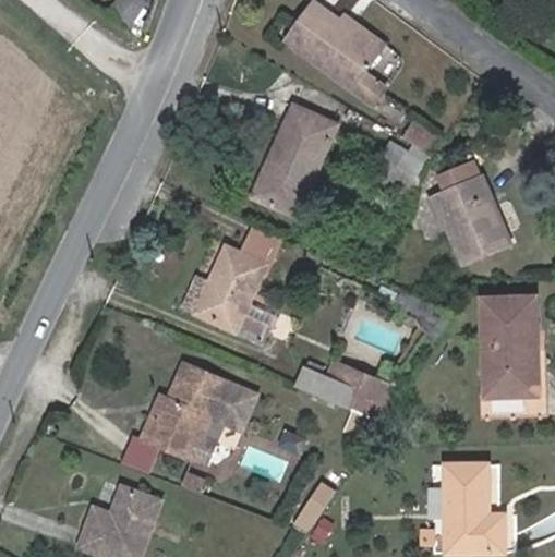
[(335,22),(309,2),(280,41),(368,106),(381,87),(359,72),(373,51),(335,22)]
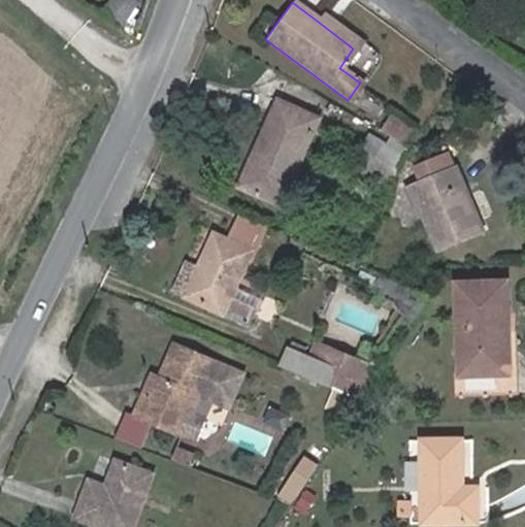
[(359,41),(321,12),(317,21),(353,48),(359,41)]
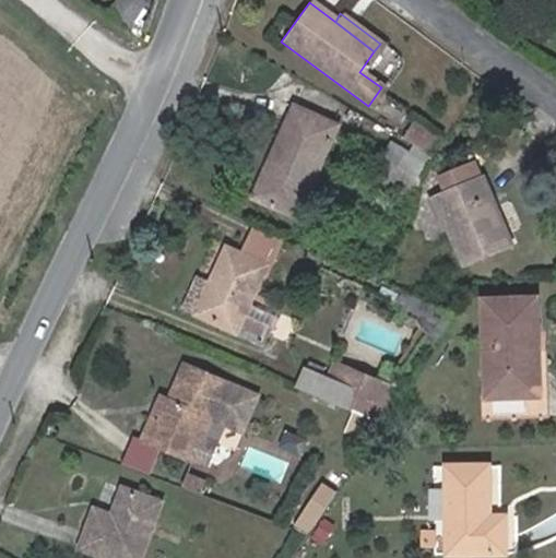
[(333,126),(288,104),(248,197),(293,216),(333,126)]
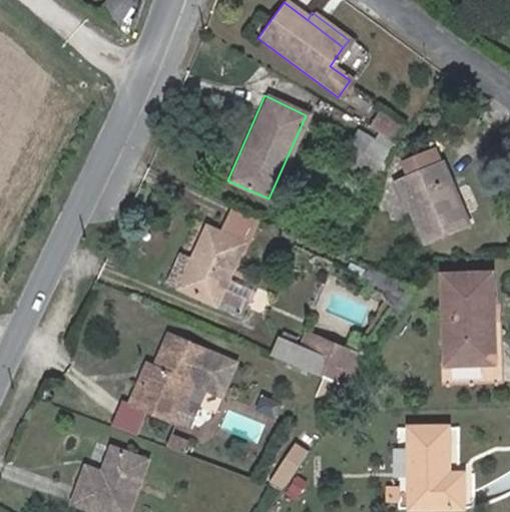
[(404,129),(378,113),(368,128),(395,144),(404,129)]
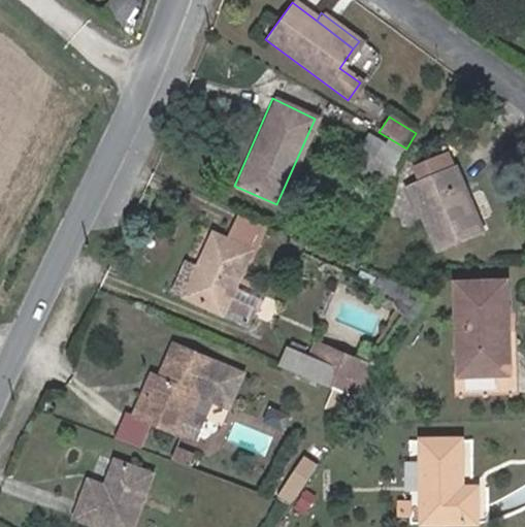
[(379,143),(364,134),(357,147),(371,156),(379,143)]
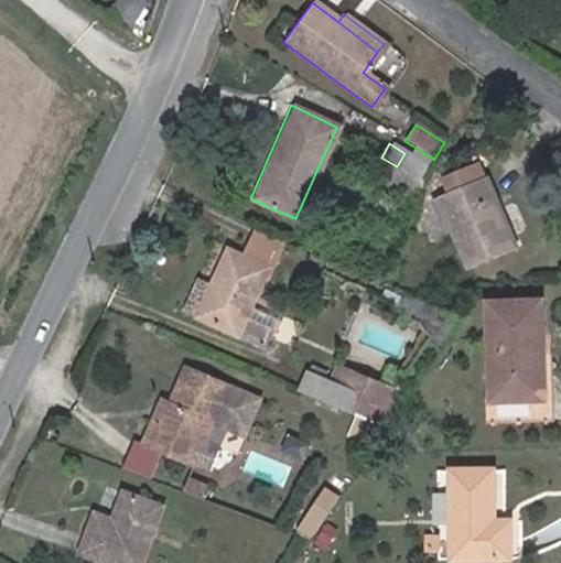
[(510,248),(482,179),(434,199),(462,268),(510,248)]
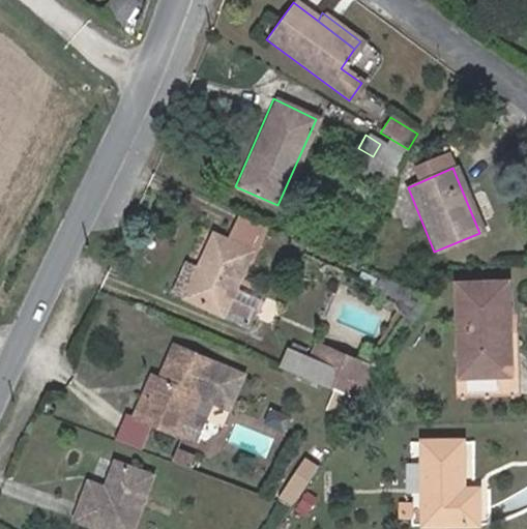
[(253,239),(231,230),(227,240),(211,234),(198,268),(184,262),(172,291),(224,312),(234,286),(249,250),(253,239)]
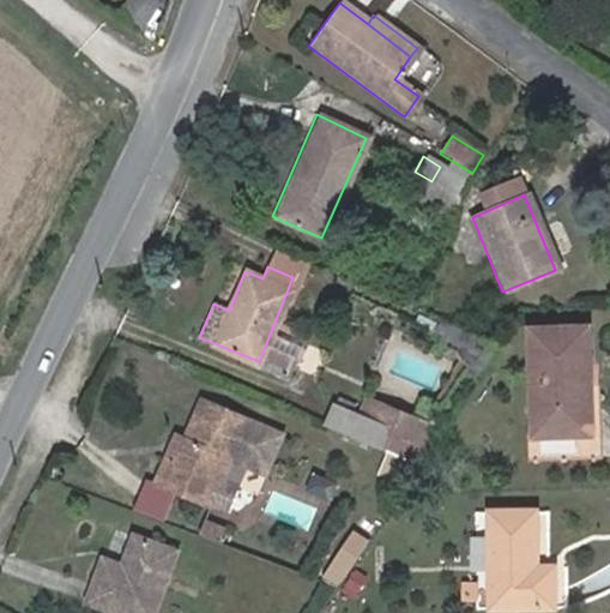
[(586,364),(585,324),(527,325),(530,412),(578,410),(577,364),(586,364)]
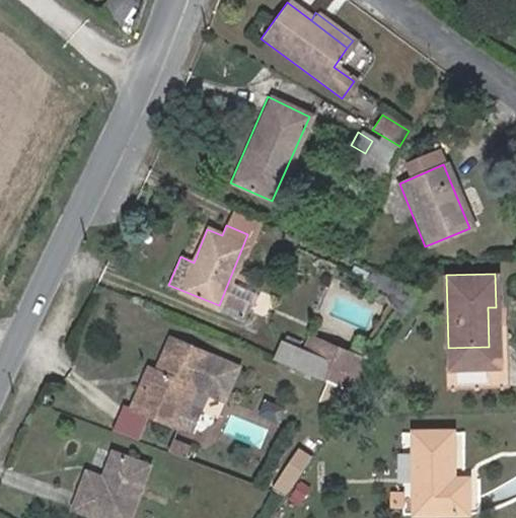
[(254,291),(229,280),(219,305),(243,315),(254,291)]
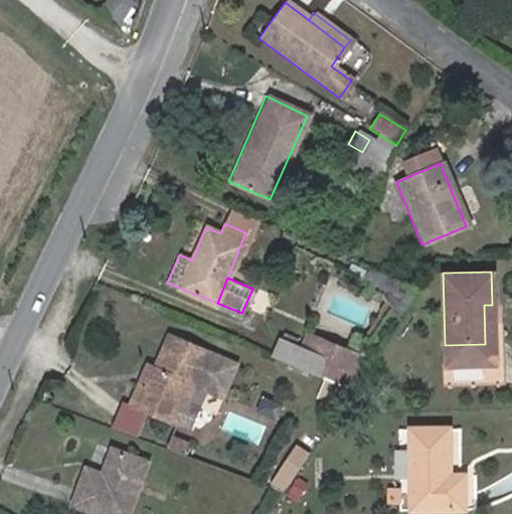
[(493,365),(492,305),(484,305),(485,344),(445,345),(445,366),(493,365)]
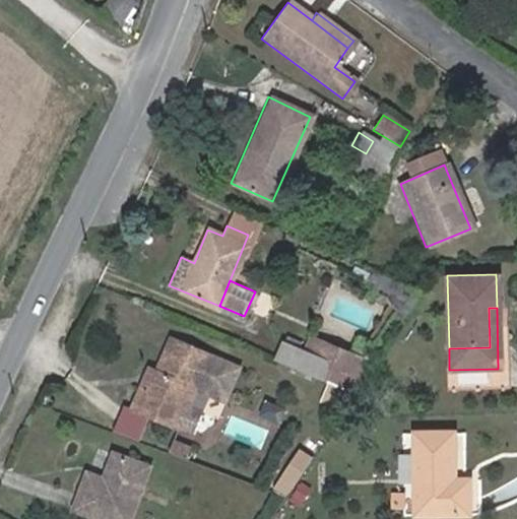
[(323,340),(308,333),(305,342),(294,365),(310,371),(323,340)]
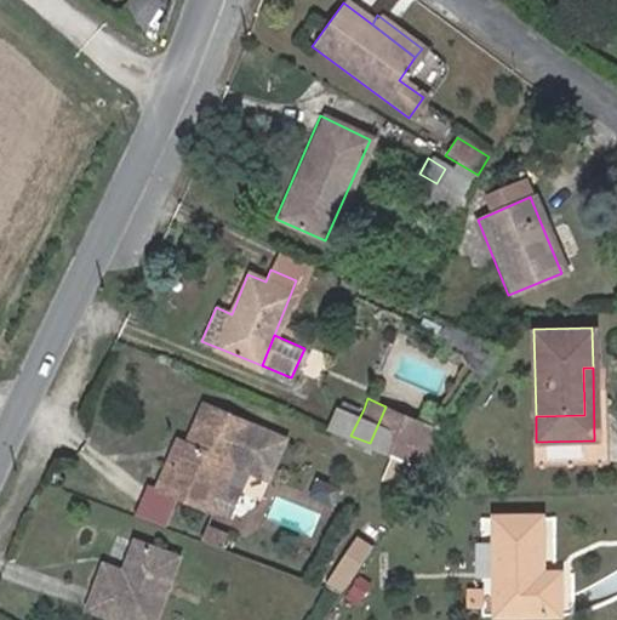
[(281,434),(200,400),(184,439),(175,465),(164,460),(154,484),(212,507),(233,460),(266,473),(281,434)]
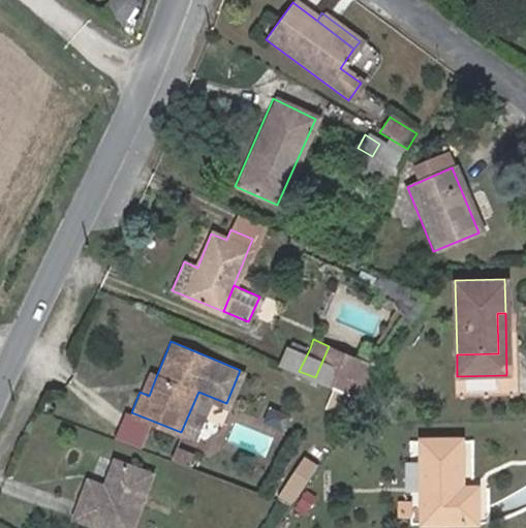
[(358,359),(329,346),(315,377),(344,390),(358,359)]
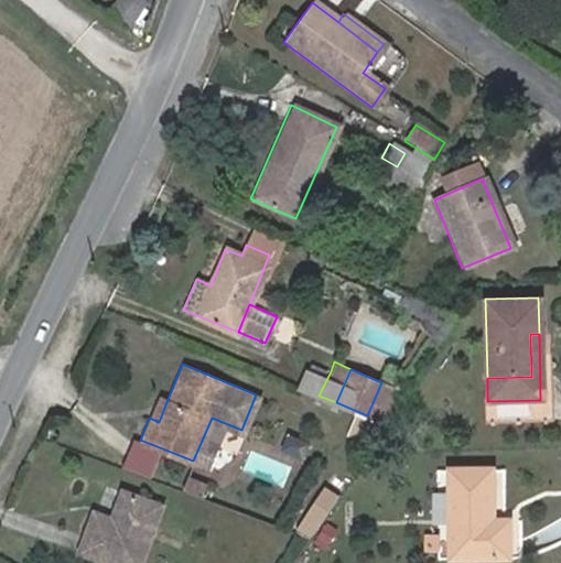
[(402,391),(381,382),(367,415),(383,422),(402,391)]
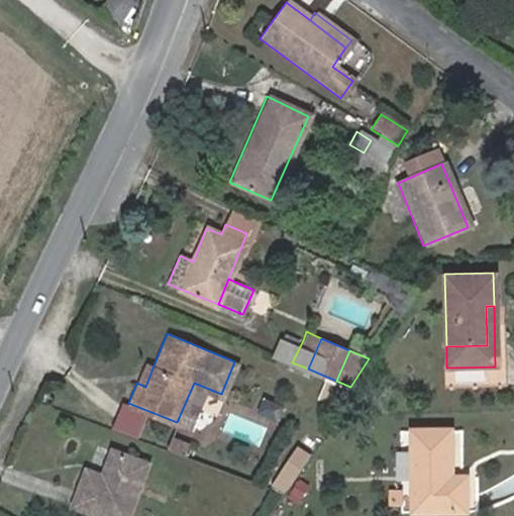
[(153,366),(145,363),(136,383),(145,387),(153,366)]
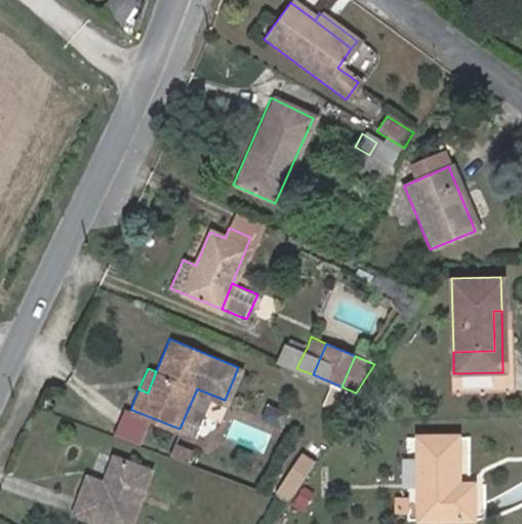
[(455,480),(454,430),(415,431),(416,515),(471,514),(470,480),(455,480)]
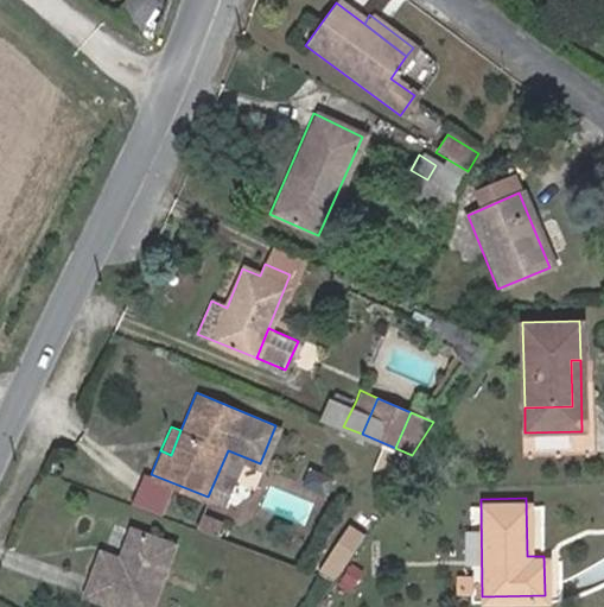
[(341,579),(362,529),(344,520),(323,570),(341,579)]
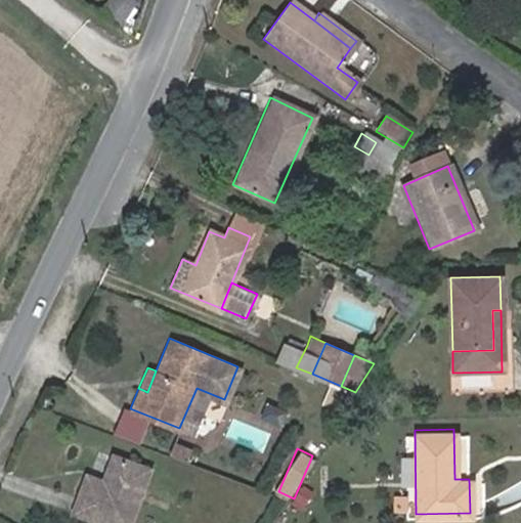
[(128,522),(148,468),(111,453),(101,479),(85,474),(73,508),(115,522),(128,522)]
